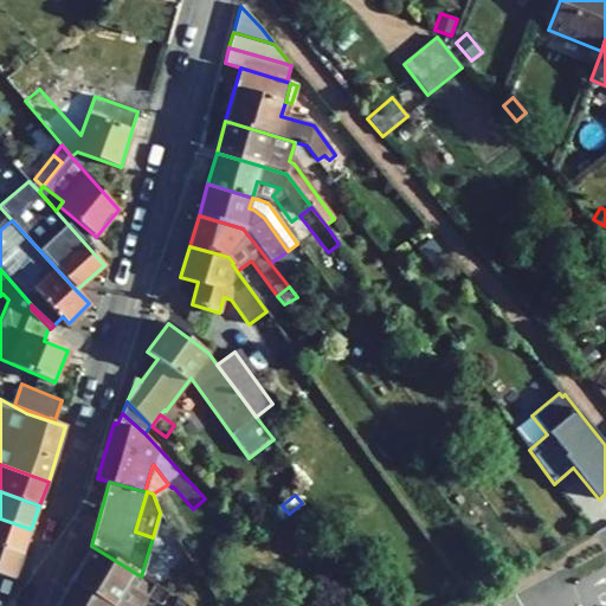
[(31,529),(0,519),(0,546),(23,554),(31,529)]
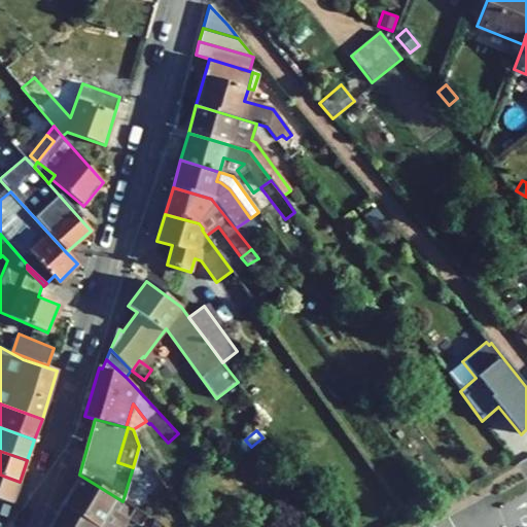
[(20,482),(0,475),(0,499),(11,503),(20,482)]
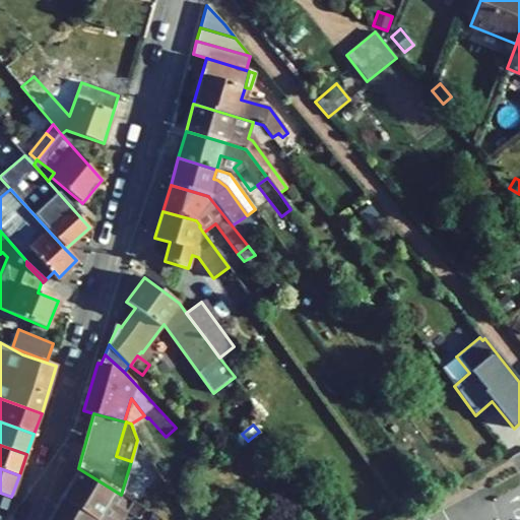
[(139,518),(144,509),(121,495),(78,468),(60,499),(93,519),(121,519),(127,511),(139,518)]
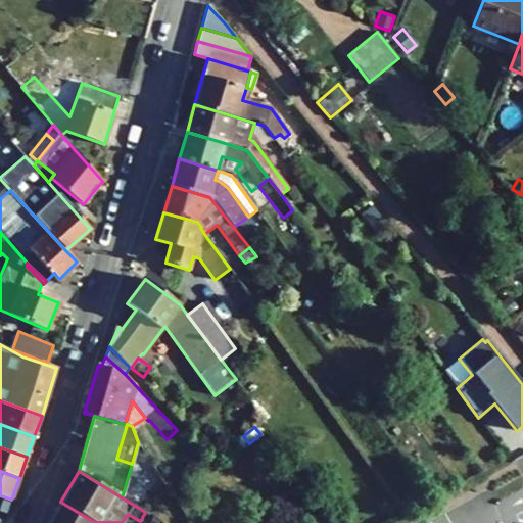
[(94,522),(60,502),(48,522),(94,522)]
